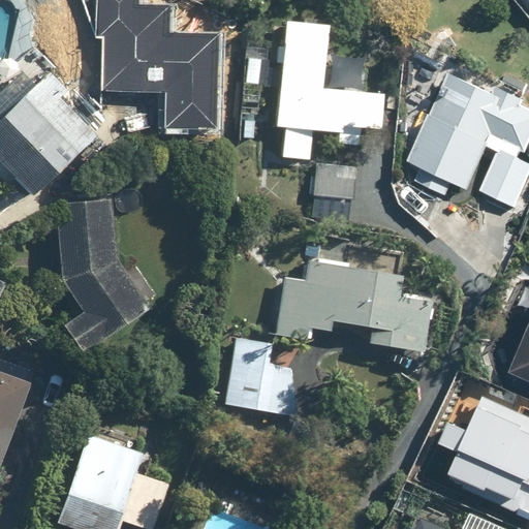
[(107,32),(106,94),(161,95),(160,127),(218,128),(220,31),(178,30),(178,7),(145,6),(145,0),(98,0),(98,32),(107,32)]
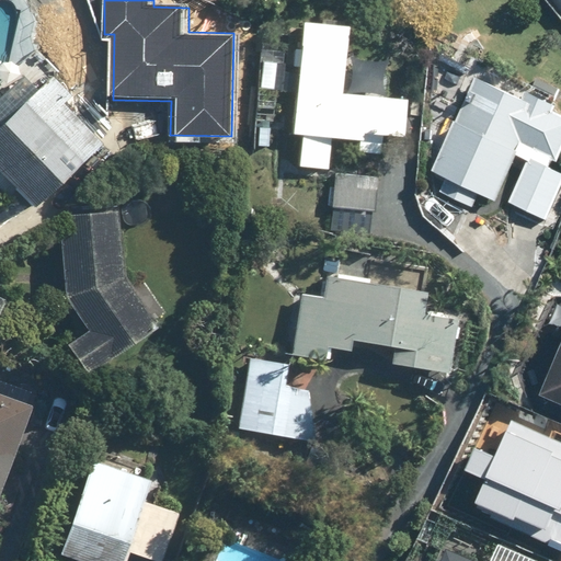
[(296,93),(293,133),(301,134),(298,165),(331,169),(334,137),(365,139),(365,132),(407,136),(410,99),(345,93),(351,24),(308,21),(301,93),(296,93)]
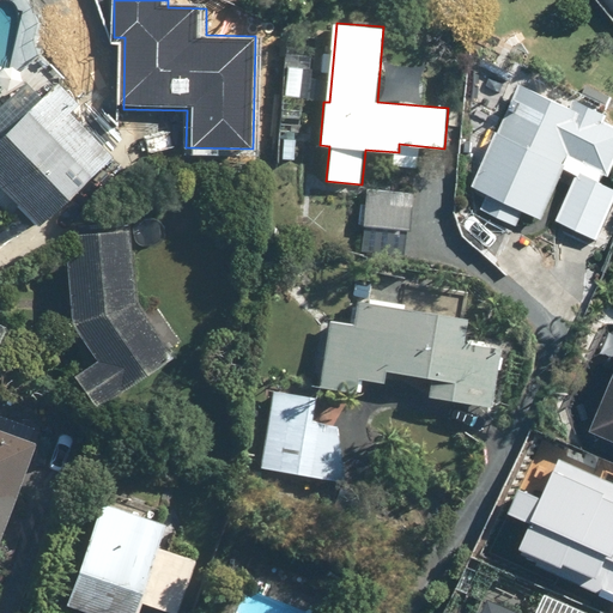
[(0,108),(0,183),(41,226),(114,156),(35,74),(0,108)]
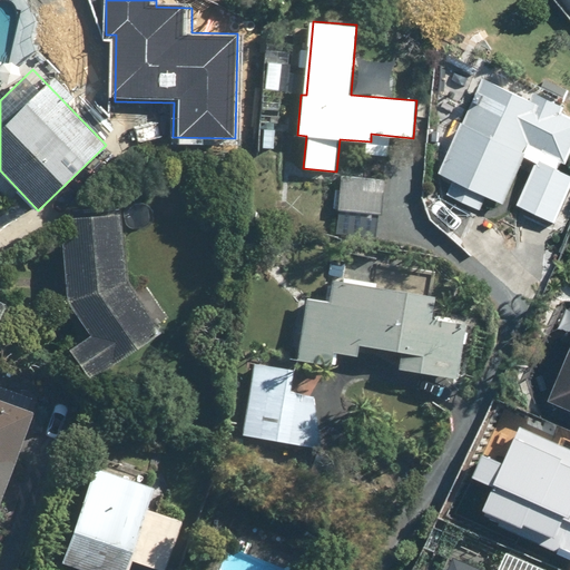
[(493,195),(511,203),(532,157),(541,161),(521,205),(560,224),(569,203),(569,169),(563,167),(568,159),(569,160),(569,102),(546,91),(542,99),(491,75),(445,173),(459,179),(452,194),(487,209),(493,195)]
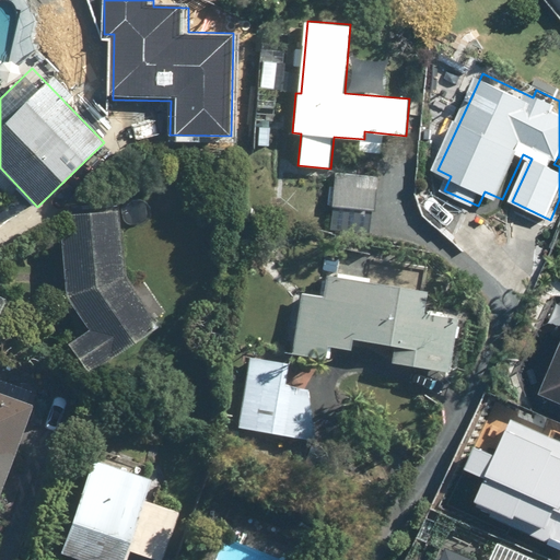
[(336,172),(333,207),(375,211),(378,175),(336,172)]
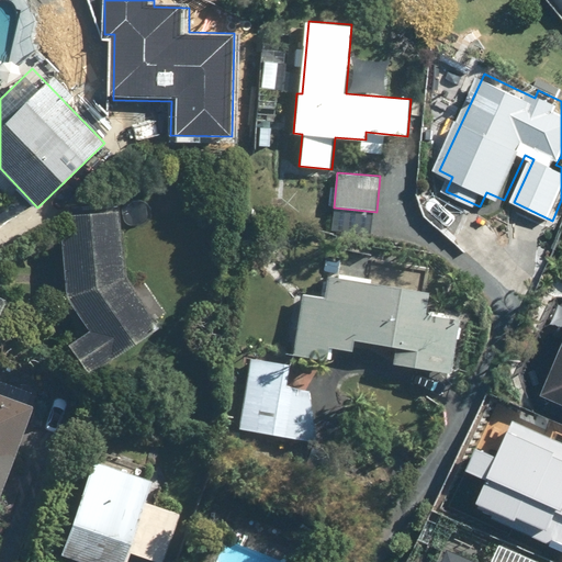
[(63,231),(68,298),(91,330),(70,344),(91,374),(159,327),(127,280),(121,210),(70,214),(71,229),(63,231)]
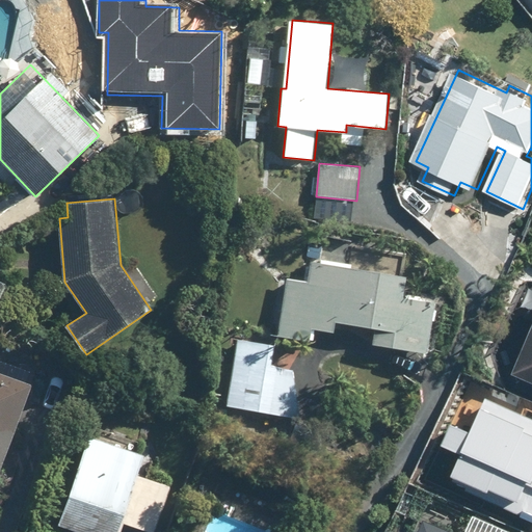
[(407,276),(312,261),(309,283),(288,280),(280,335),(312,340),(314,328),(335,333),(337,321),(376,327),(373,344),(428,352),(436,302),(403,297),(407,276)]
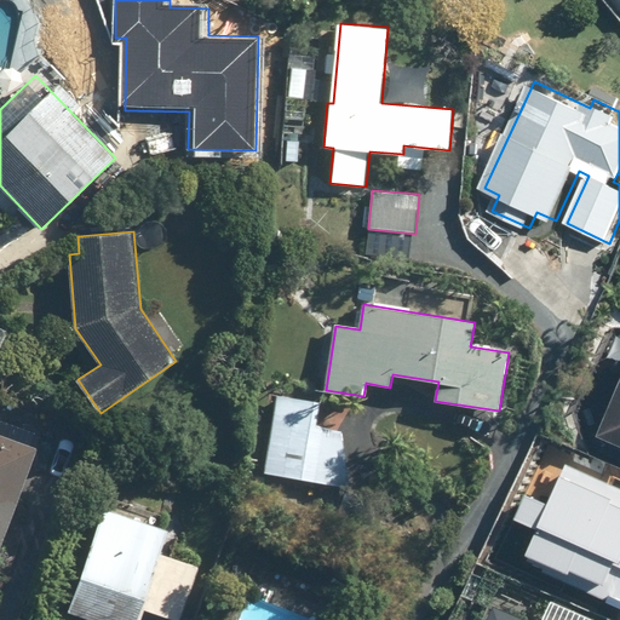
[(0,326),(0,352),(11,331),(0,326)]
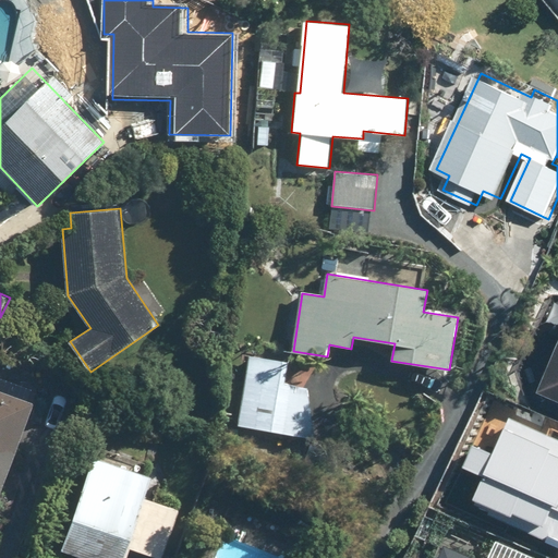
[(251,354),(238,425),(314,439),(310,388),(286,384),(289,361),(251,354)]
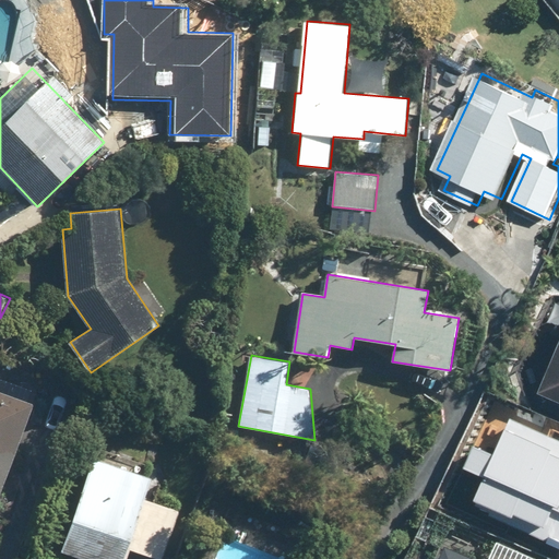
[(558,366),(548,392),(558,396),(558,366)]
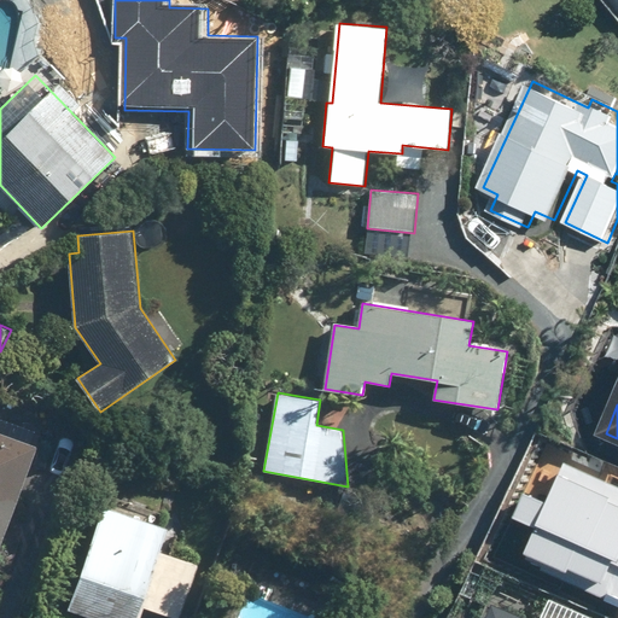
[(0,551),(39,444),(0,430),(0,551)]
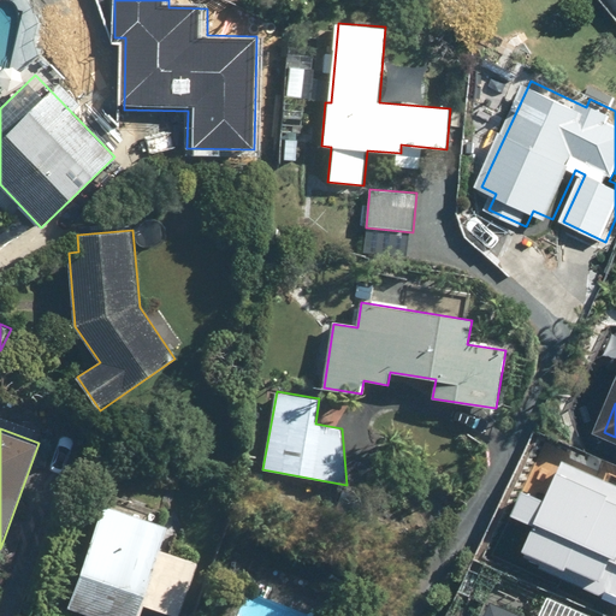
[(528,526),(515,556),(615,599),(615,490),(560,466),(544,503),(519,492),(508,517),(528,526)]
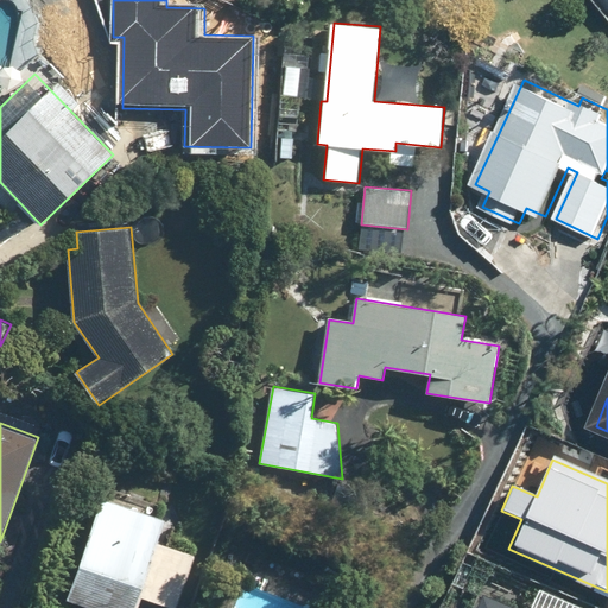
[(69,599),(96,607),(135,607),(140,597),(173,607),(179,607),(197,555),(158,542),(166,518),(102,498),(69,599)]
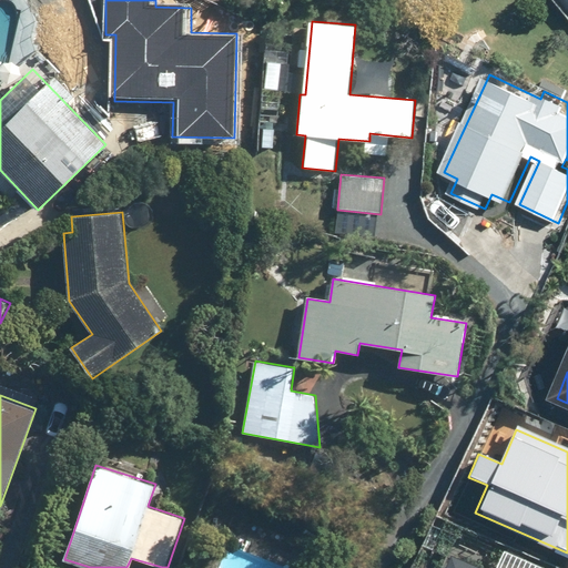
[(500,567),(464,553),(456,567),(523,567),(504,560),(500,567)]
